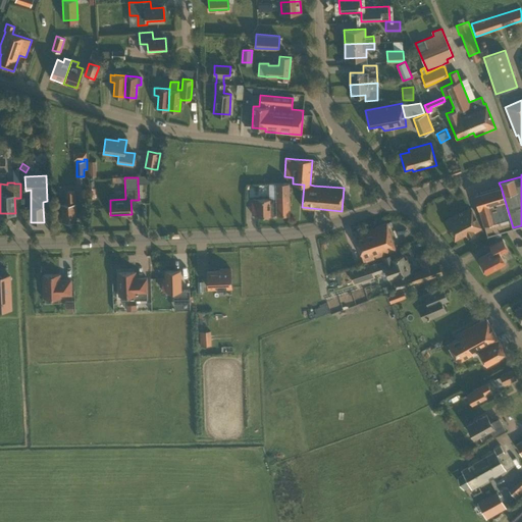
[(257,214),(257,215),(270,215),(270,214),(276,214),(276,215),(290,214),(289,183),(276,184),(276,199),(252,199),(252,214),(257,214)]
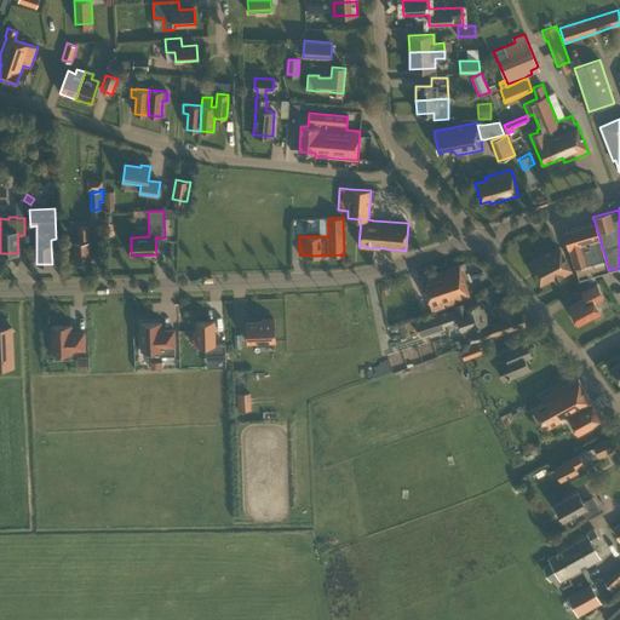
[(579,280),(609,270),(595,222),(564,231),(568,247),(569,247),(579,280)]
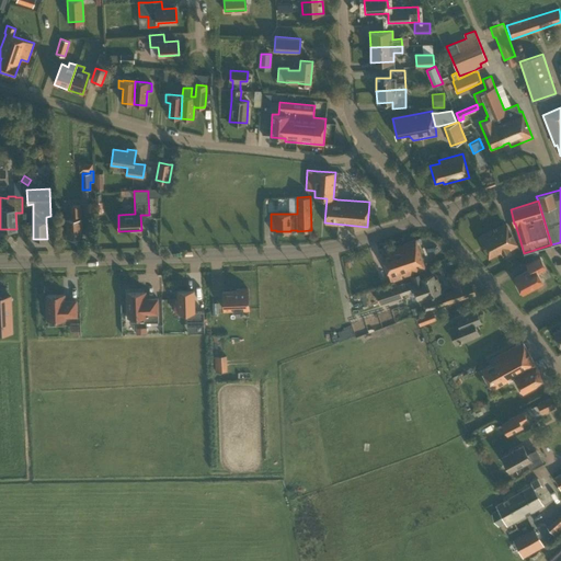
[(71,205),(71,212),(71,219),(67,219),(67,238),(82,237),(81,218),(80,205),(71,205)]
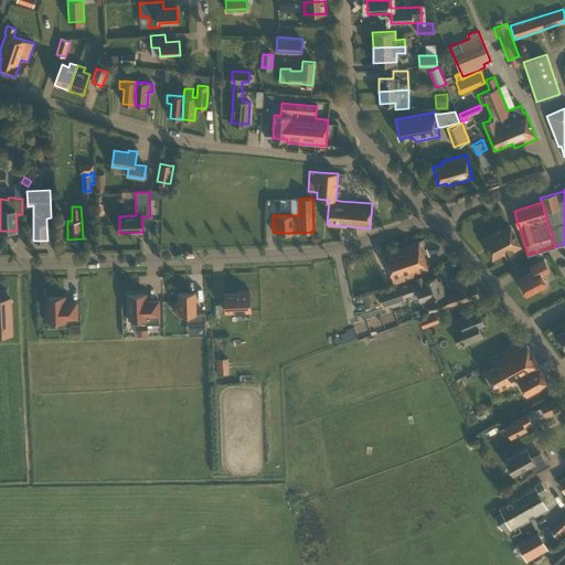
[(505,256),(522,248),(509,224),(481,238),(492,259),(503,254),(505,256)]
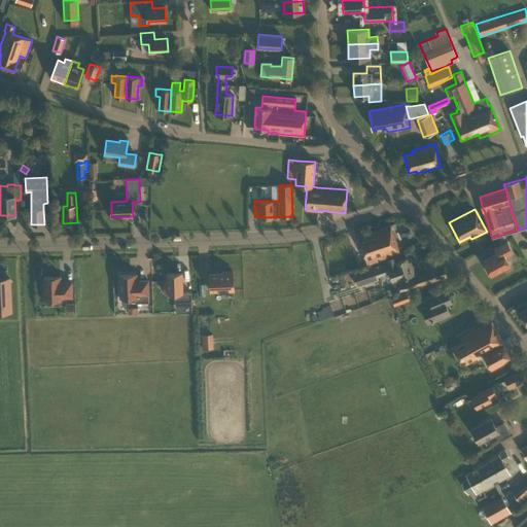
[(356,272),(353,273),(357,286),(360,285),(377,280),(376,277),(385,274),(387,274),(386,271),(388,271),(389,273),(392,280),(400,278),(400,279),(415,274),(411,260),(409,261),(407,257),(397,261),(395,254),(399,253),(390,225),(358,236),(367,264),(385,257),(387,264),(373,269),(372,267),(356,272)]
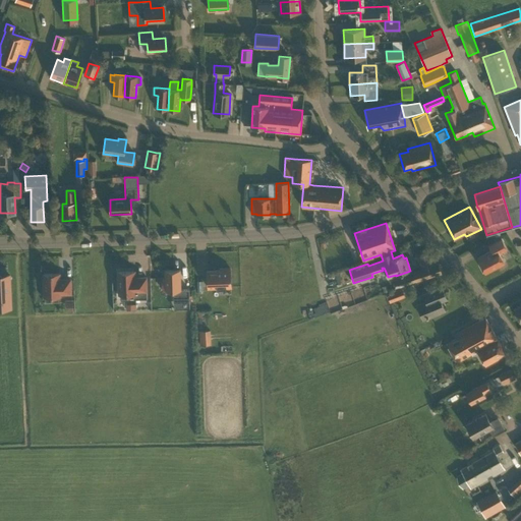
[(502,238),(488,245),(491,250),(477,257),(485,273),(505,263),(500,253),(507,249),(502,238)]
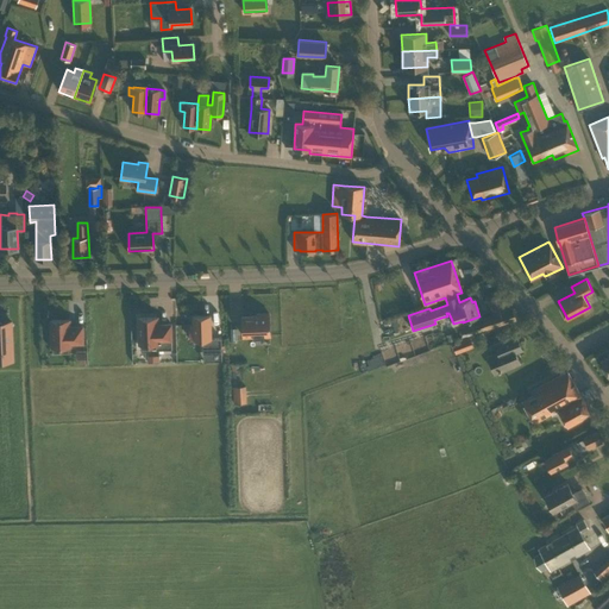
[(465,328),(459,331),(462,337),(466,336),(487,328),(500,324),(500,325),(516,320),(513,308),(507,311),(502,299),(500,292),(485,296),(489,305),(489,303),(493,315),(483,319),(484,321),(465,328)]
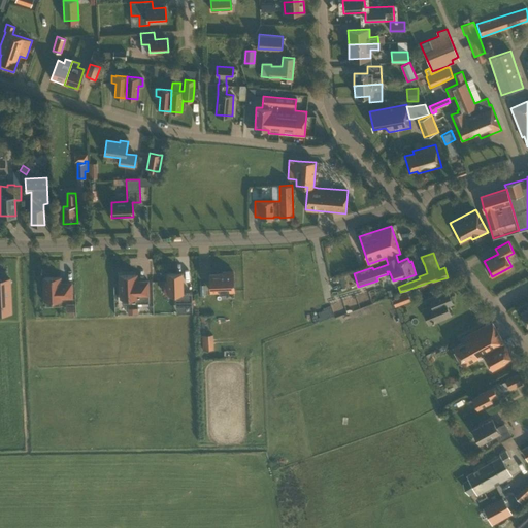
[(223,274),(210,274),(210,292),(234,291),(233,271),(223,272),(223,274)]
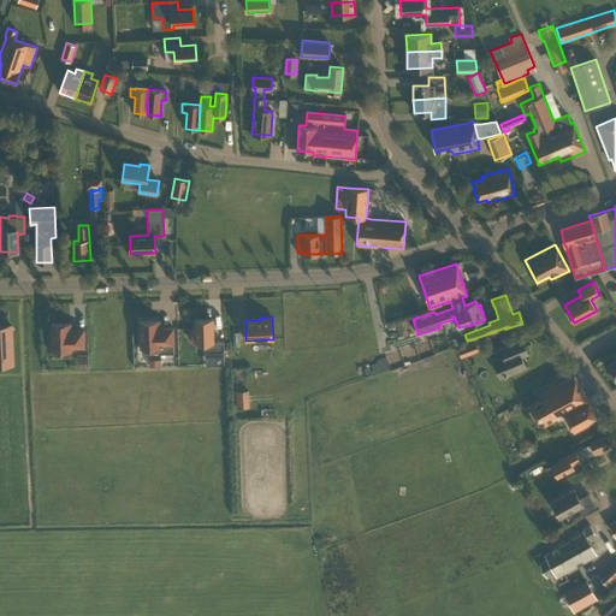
[(212,319),(196,319),(196,343),(205,343),(206,355),(213,355),(213,365),(225,365),(224,342),(213,342),(212,319)]
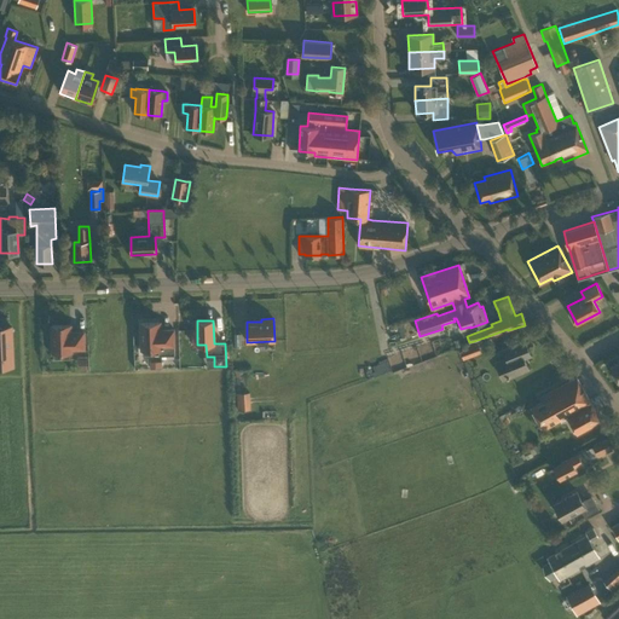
[(160,322),(142,323),(142,350),(143,350),(143,354),(151,354),(151,350),(158,348),(158,354),(174,354),(174,329),(163,329),(163,330),(160,330),(160,322)]
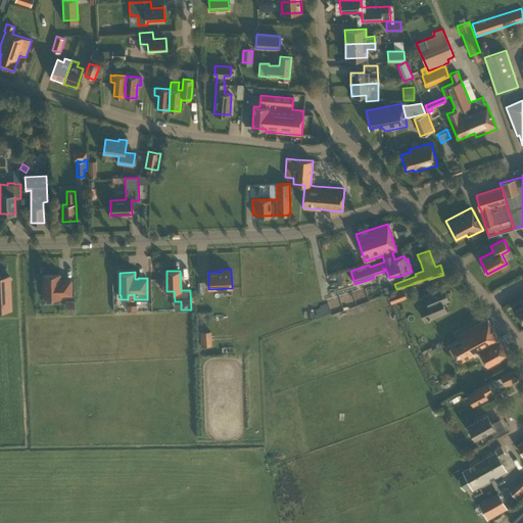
[(59,275),(44,275),(45,297),(60,297),(60,294),(72,294),(70,280),(63,280),(63,281),(59,281),(59,275)]
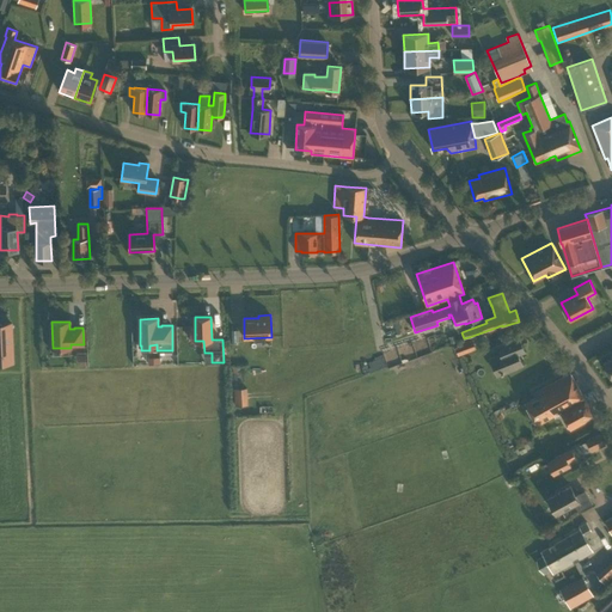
[(12,323),(0,323),(0,361),(13,361),(13,354),(12,323)]
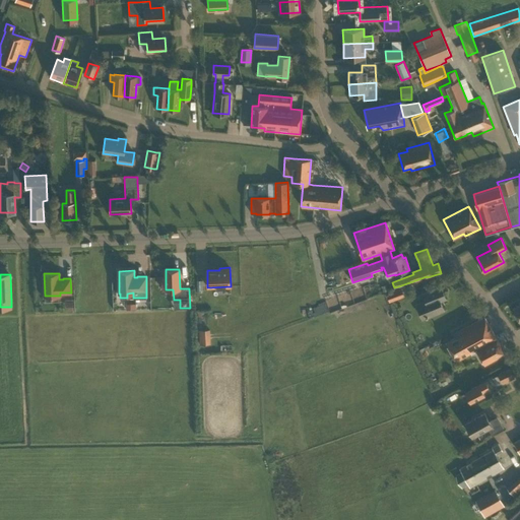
[(436,275),(427,279),(429,285),(438,281),(436,275)]
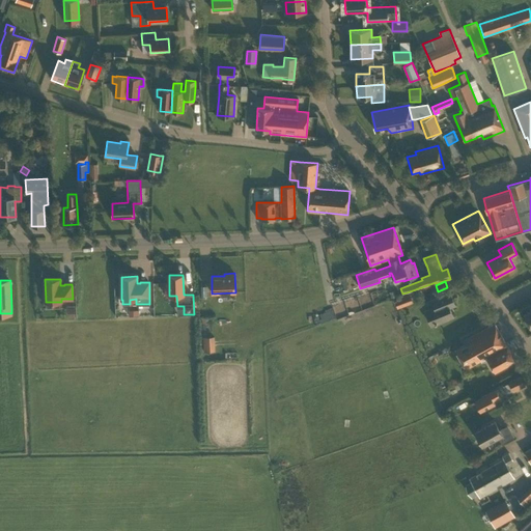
[(453,300),(450,292),(431,300),(435,307),(425,311),(431,325),(453,315),(447,302),(453,300)]
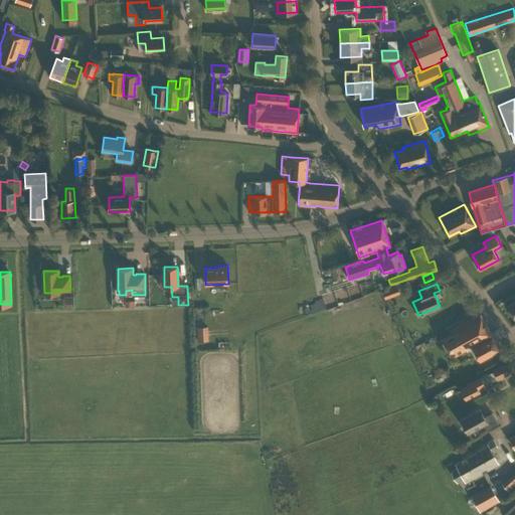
[(400,292),(397,286),(383,291),(385,297),(400,292)]
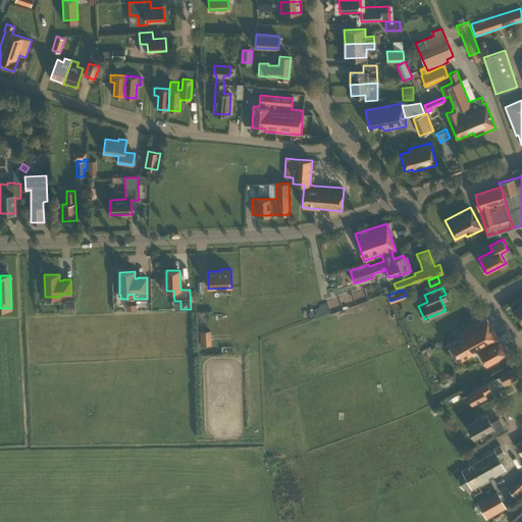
[(73,312),(73,303),(64,303),(64,312),(64,313),(73,312)]
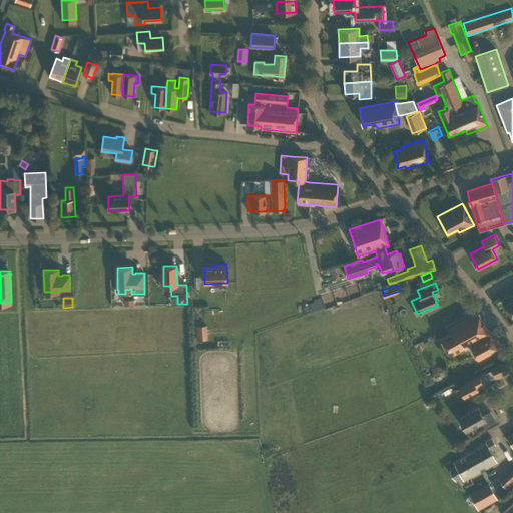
[(498,349),(478,312),(454,326),(456,329),(440,338),(450,356),(464,348),(465,350),(471,347),(478,360),(498,349)]
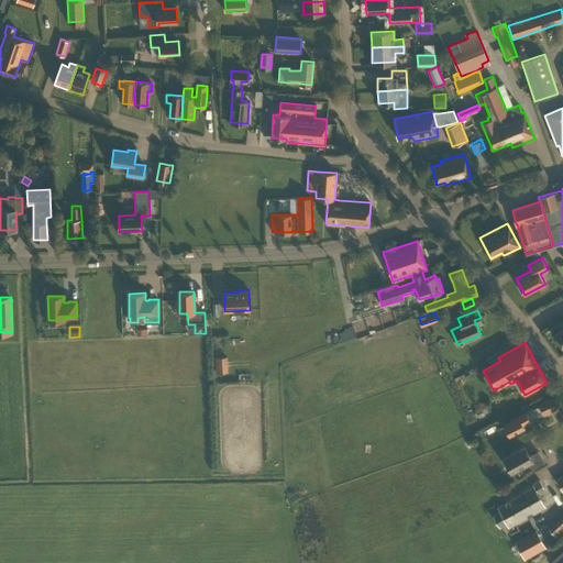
[(219,357),(216,357),(217,373),(228,373),(228,357),(228,356),(219,357)]
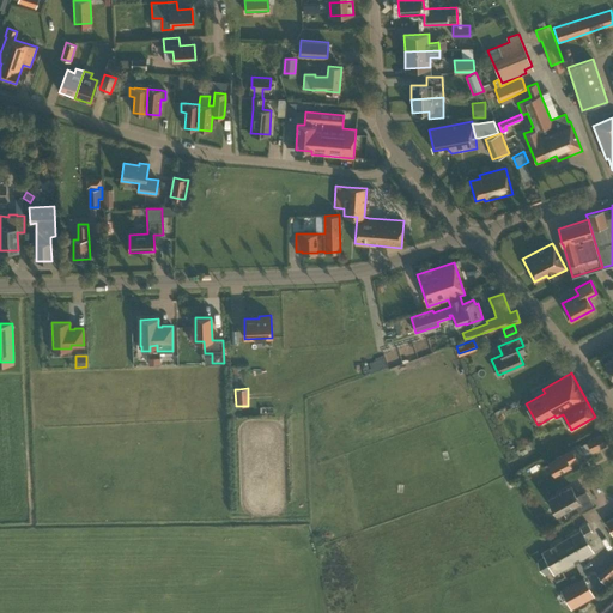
[(593,453),(607,445),(601,434),(587,441),(593,453)]
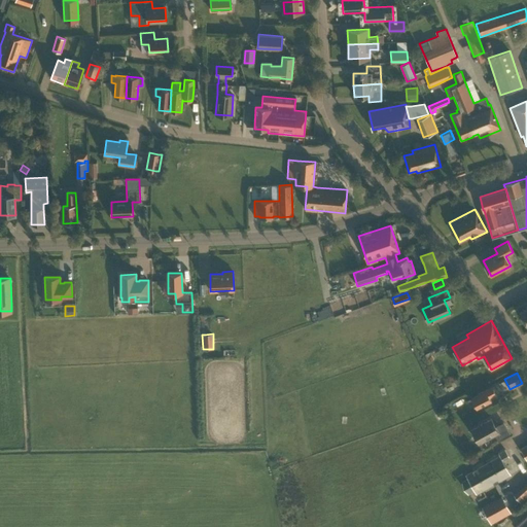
[(489,397),(496,394),(492,386),(477,394),(478,395),(471,398),(477,409),(491,401),(489,397)]
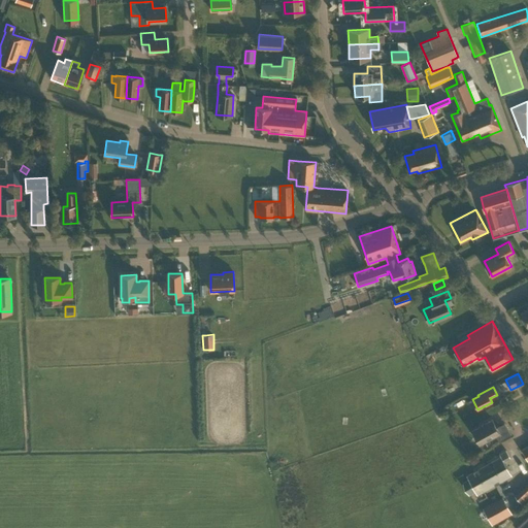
[(499,440),(510,434),(504,423),(496,427),(492,420),(472,430),(480,444),(496,435),(499,440)]
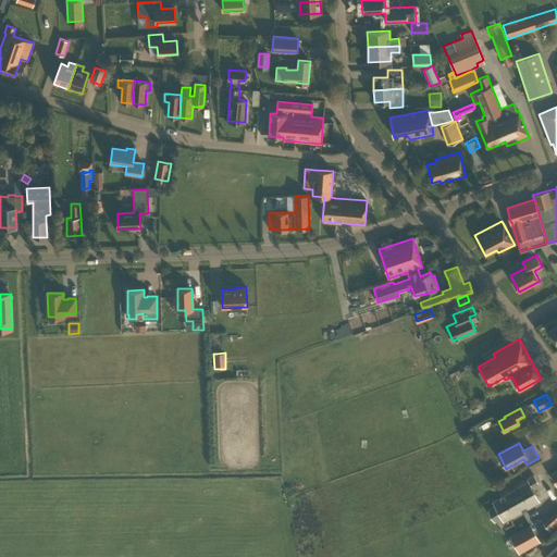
[(527,479),(528,482),(492,502),(494,506),(489,509),(495,520),(500,517),(504,522),(540,502),(539,499),(532,486),(539,483),(534,474),(527,479)]
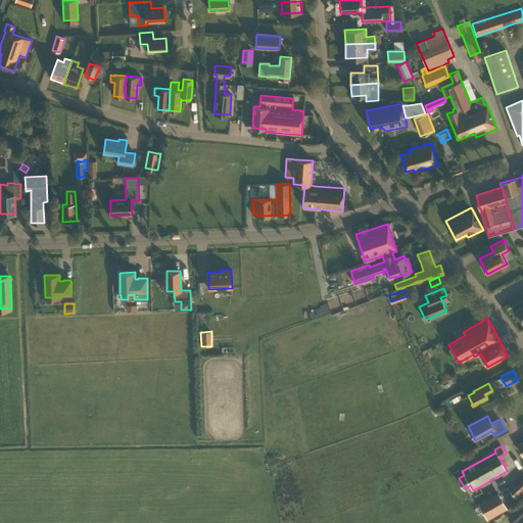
[(522,479),(510,491),(516,498),(522,491),(522,479)]
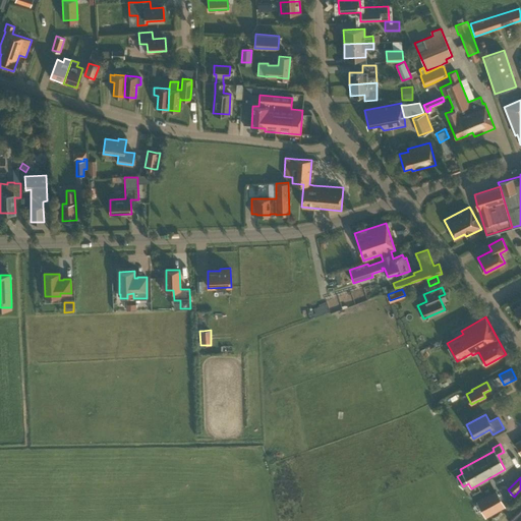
[(496,491),(477,502),(485,516),(504,506),(496,491)]
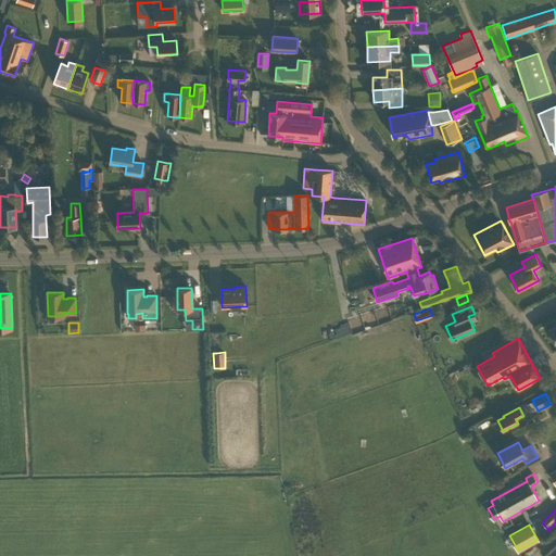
[(555,555),(555,543),(543,555),(555,555)]
